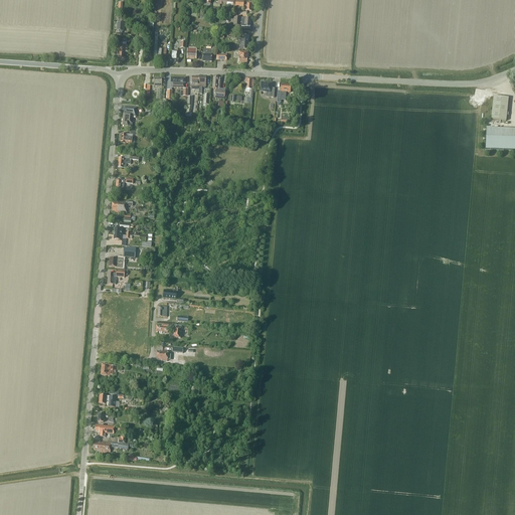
[(251,11),(252,2),(247,2),(247,3),(235,2),(235,0),(230,0),(217,0),(217,5),(228,6),(229,8),(231,8),(232,6),(235,6),(235,7),(243,7),(243,6),(246,7),(246,9),(244,9),(244,11),(251,11)]
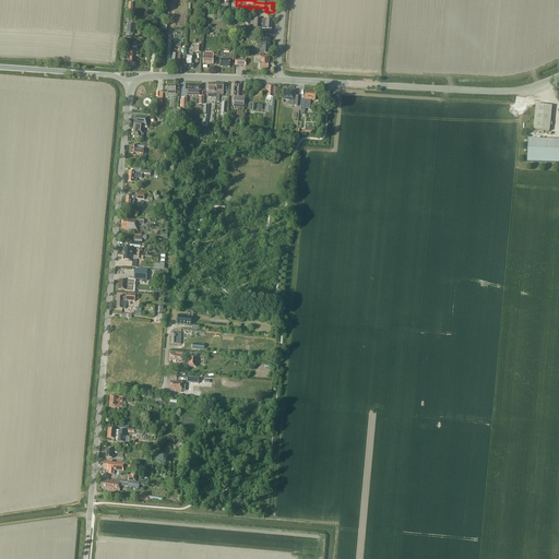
[(254,20),(251,20),(250,26),(253,26),(253,28),(271,30),(272,21),(254,20)]
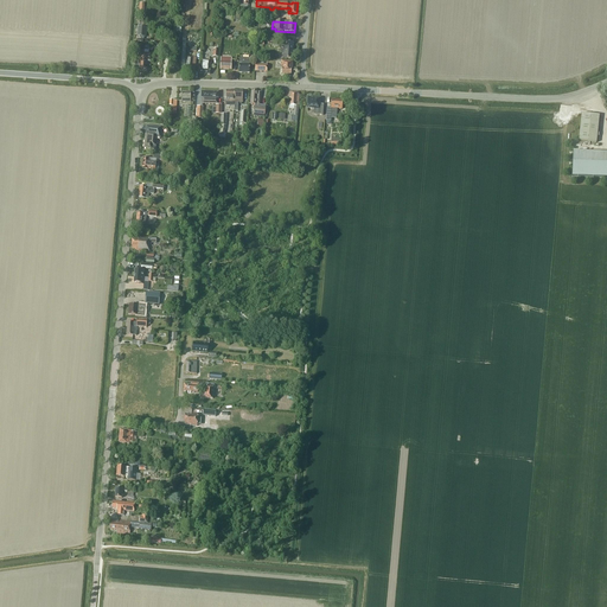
[(138,27),(136,37),(146,37),(146,27),(138,27)]
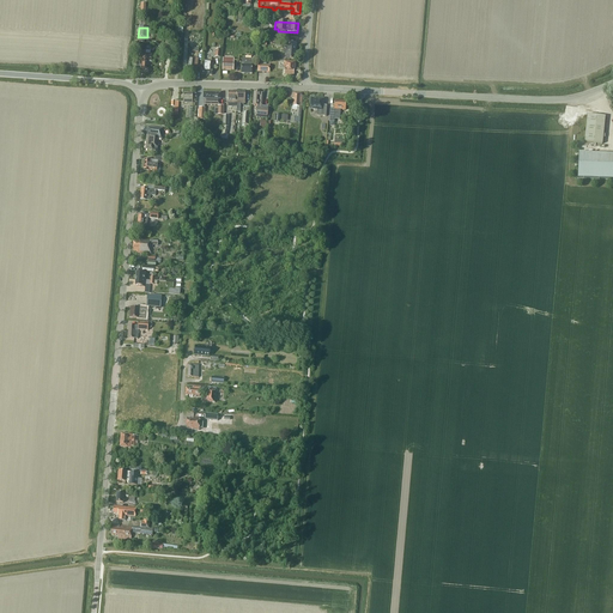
[(287,43),(287,44),(283,44),(283,52),(284,52),(284,54),(286,54),(286,59),(296,60),(297,43),(290,43),(287,43)]
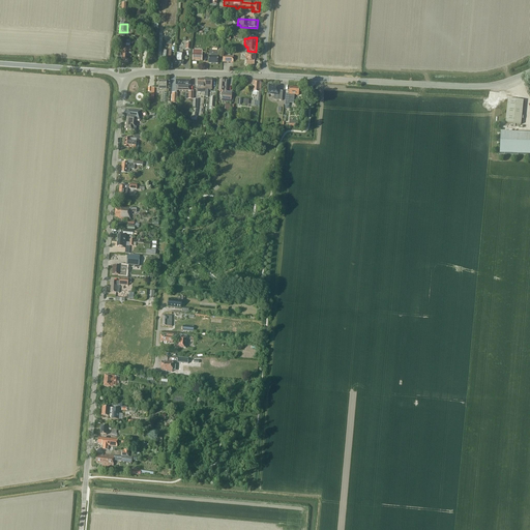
[(129,45),(123,43),(123,45),(121,45),(120,46),(120,52),(118,52),(118,59),(128,60),(128,54),(130,55),(131,47),(129,47),(129,45)]
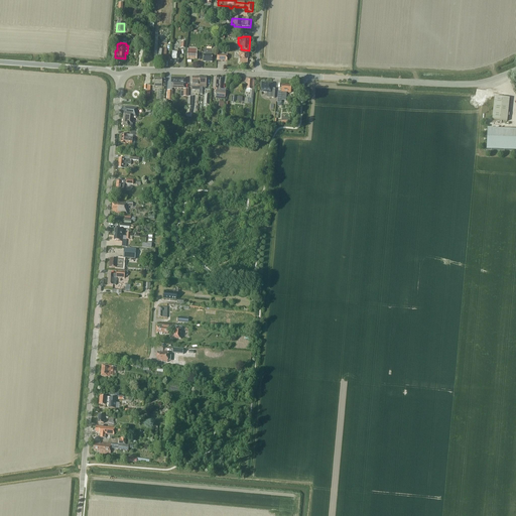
[(165,61),(166,49),(159,48),(158,60),(163,61),(163,60),(165,61)]
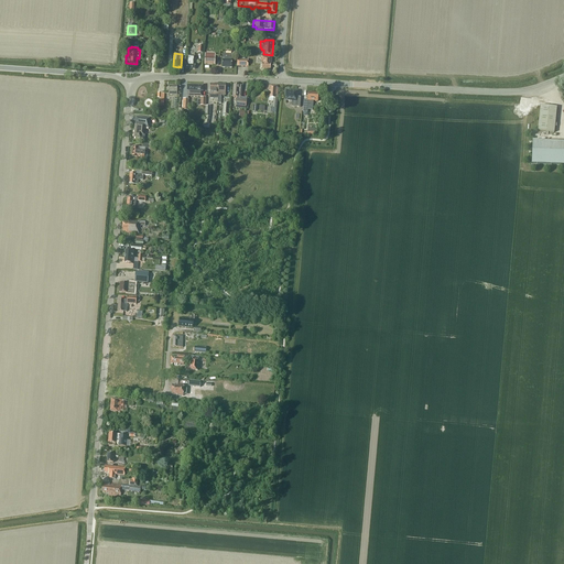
[(215,54),(205,53),(204,65),(215,65),(215,54)]
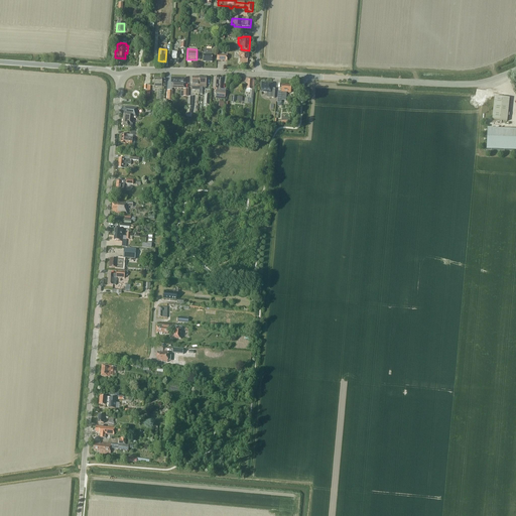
[(212,54),(213,51),(213,49),(204,49),(204,51),(204,54),(204,61),(212,62),(213,54),(212,54)]
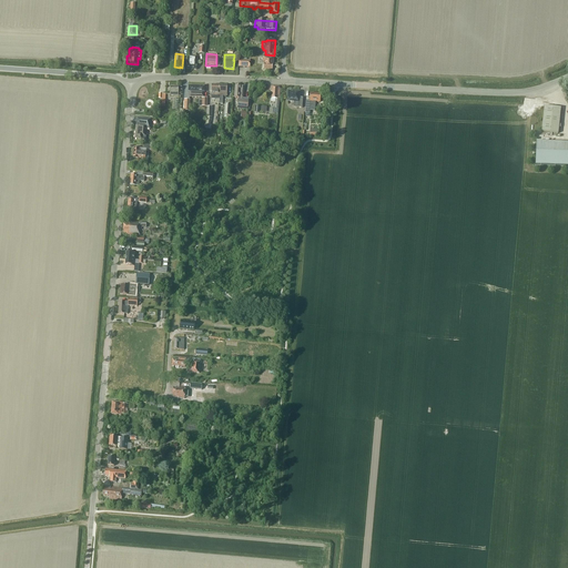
[(196,64),(195,64),(195,59),(193,59),(191,59),(189,59),(188,58),(186,63),(186,69),(196,70),(196,64)]
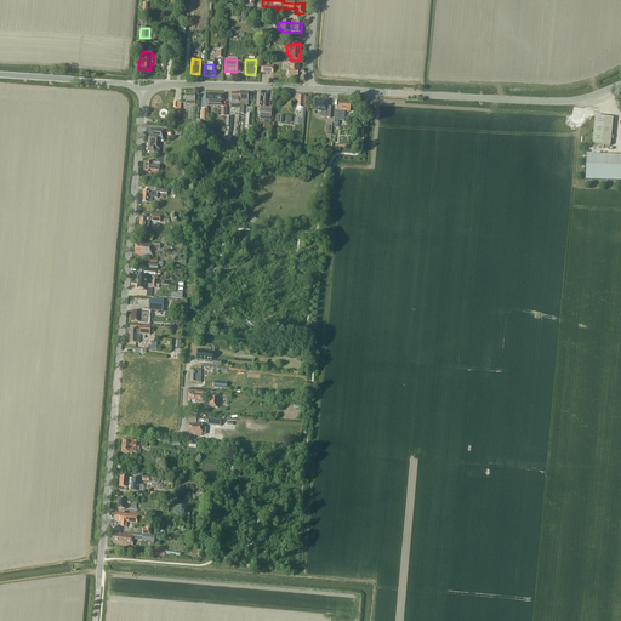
[(297,77),(298,63),(289,63),(288,69),(289,69),(289,75),(297,77)]
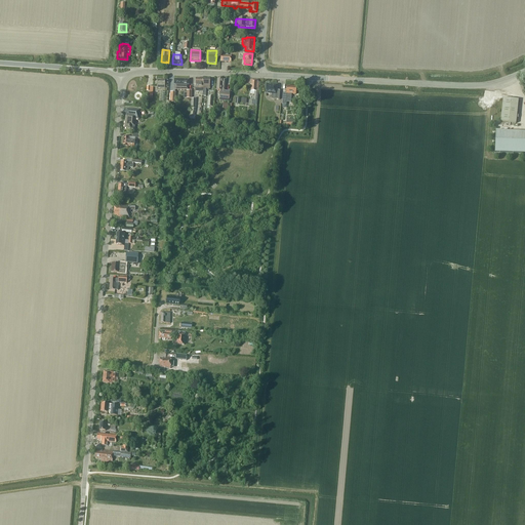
[(189,80),(182,80),(174,79),(174,85),(174,90),(188,90),(188,85),(189,85),(189,80)]
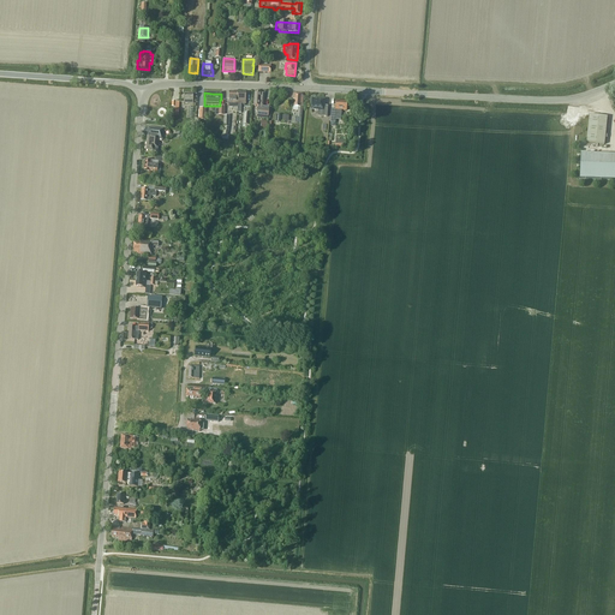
[(269,108),(263,108),(264,94),(255,93),(254,106),(258,106),(257,117),(268,118),(269,108)]
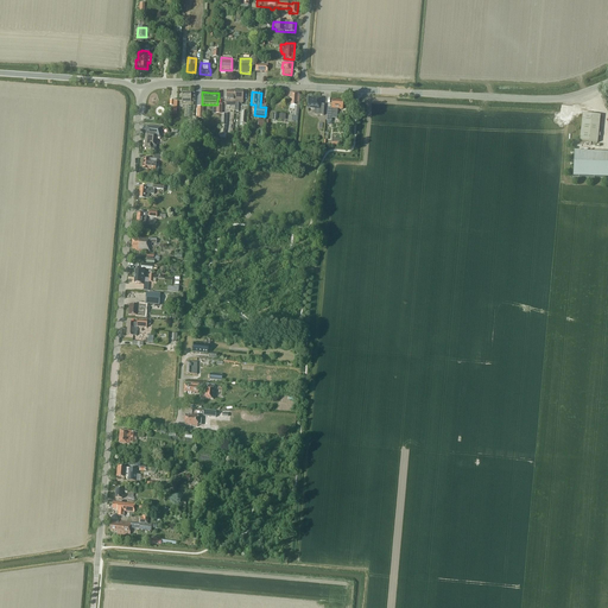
[(191,94),(191,93),(182,93),(182,102),(191,102),(191,96),(195,96),(195,94),(191,94)]
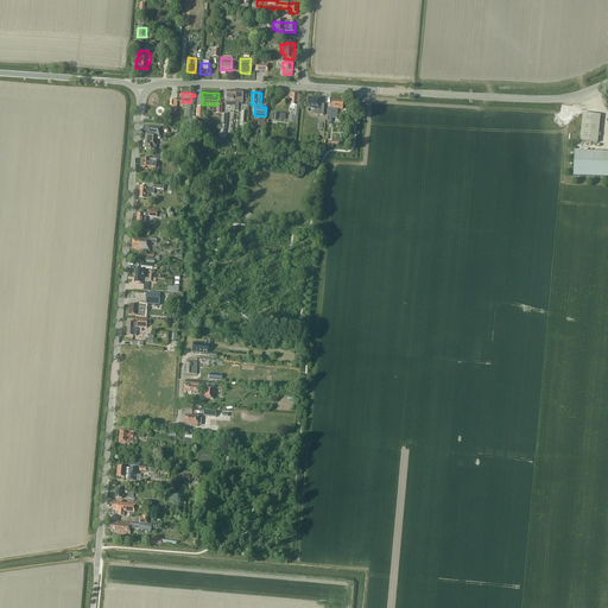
[(290,106),(295,106),(296,106),(297,106),(298,106),(299,93),(290,93),(290,99),(291,99),(290,106)]
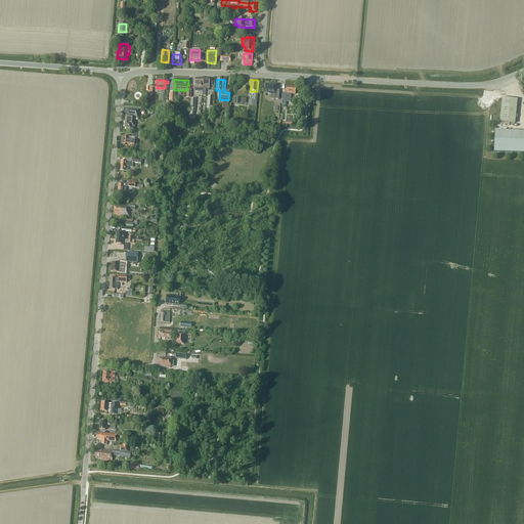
[(266,84),(265,93),(271,93),(270,99),(278,99),(279,90),(275,90),(276,85),(266,84)]
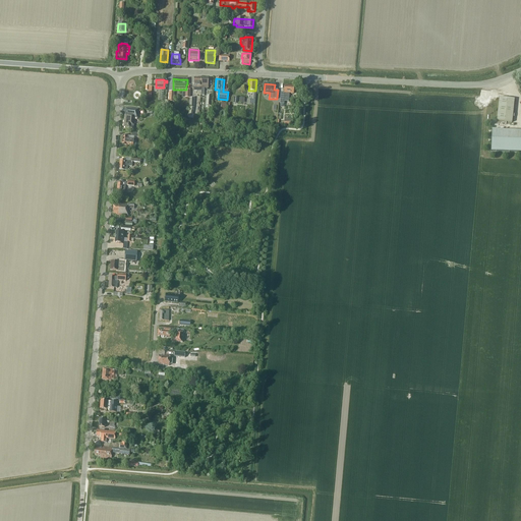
[(284,85),(284,93),(281,93),(280,104),(284,104),(284,102),(289,102),(289,94),(293,94),(294,87),(284,85)]
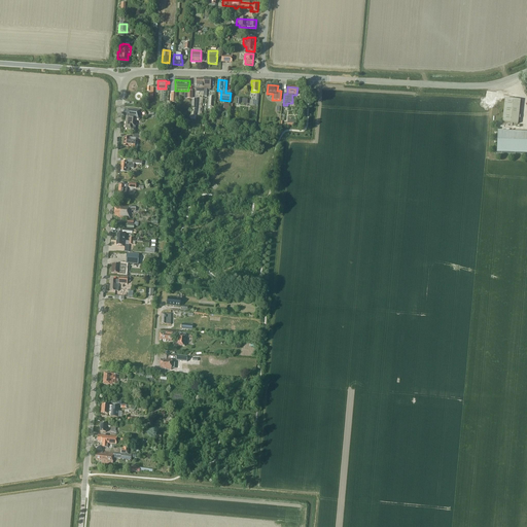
[(518,124),(520,100),(504,99),(502,121),(518,124)]
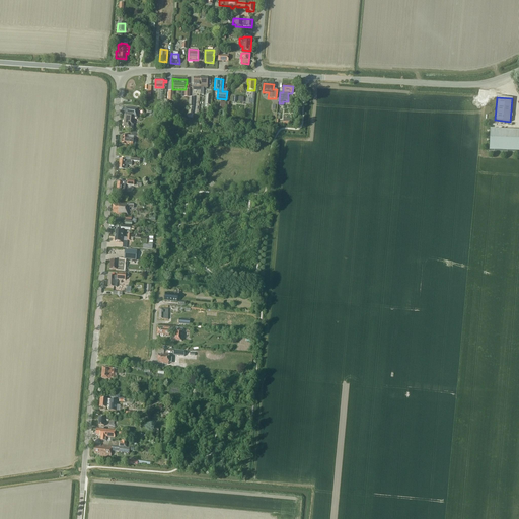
[(137,118),(138,109),(125,107),(125,115),(124,115),(124,118),(124,121),(123,127),(133,128),(133,125),(132,125),(133,118),(137,118)]
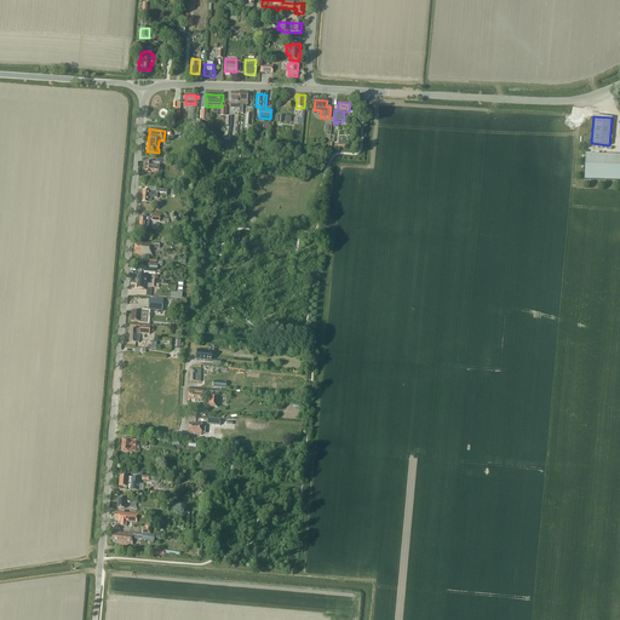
[(619,155),(585,155),(584,181),(619,182),(619,155)]
